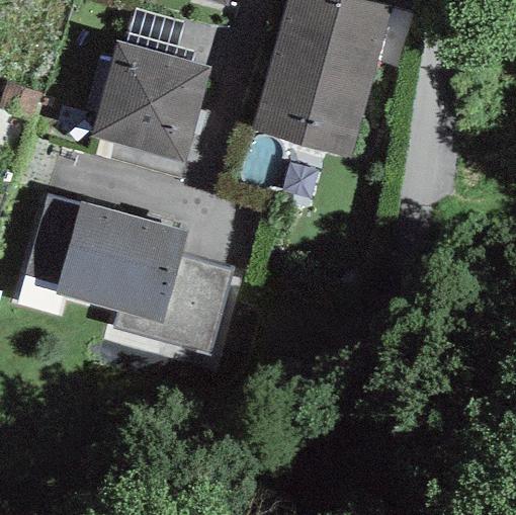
[(286,0),(254,126),(350,157),(377,58),(400,65),(413,11),(393,4),(377,0),(286,0)]
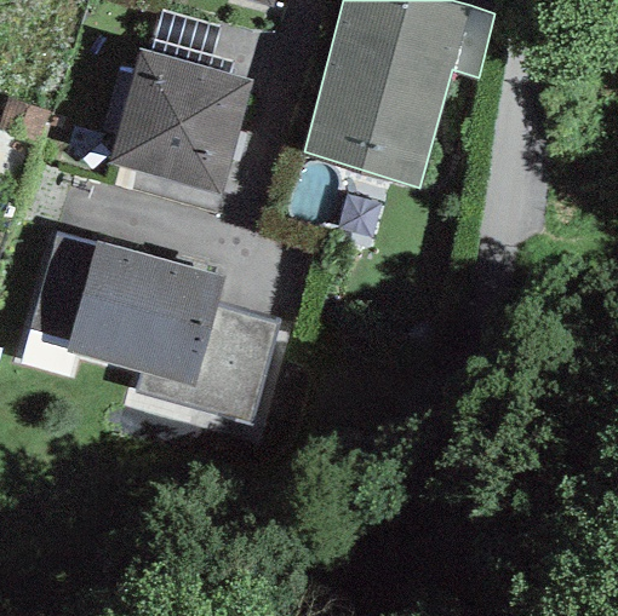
[(152,50),(230,73),(235,59),(212,55),(222,23),(164,7),(152,50)]
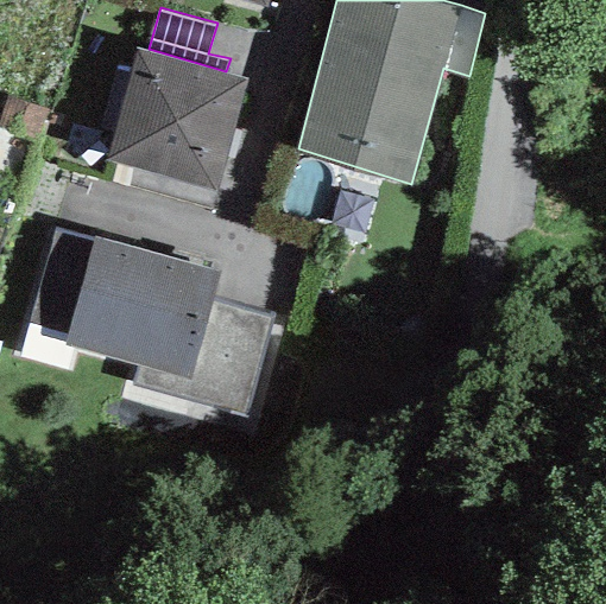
[(149,49),(137,45),(108,158),(218,189),(247,77),(226,71),(149,49)]
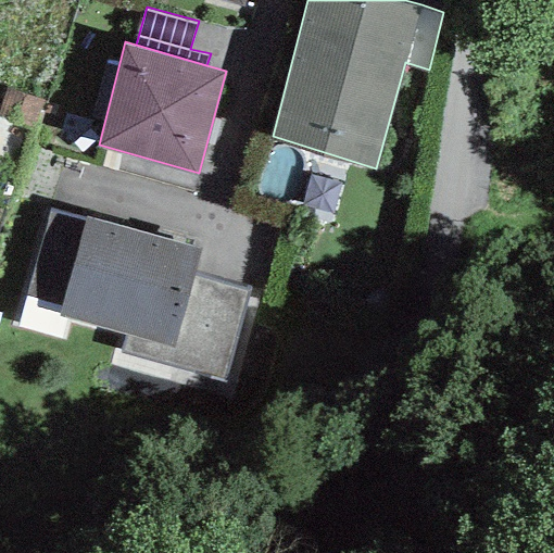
[(201,246),(87,215),(60,314),(129,332),(173,344),(192,272),(201,246)]
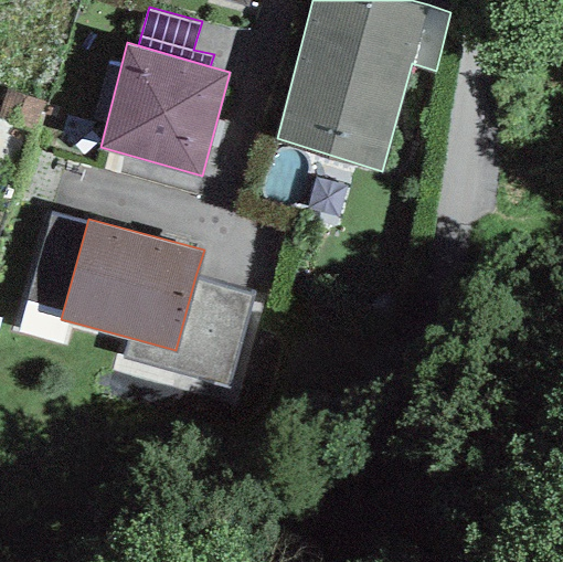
[(232,382),(256,293),(195,276),(176,350),(131,338),(127,354),(232,382)]
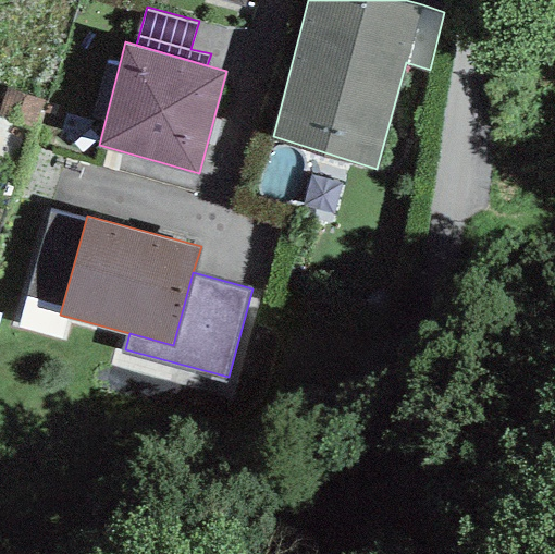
All buildings are outlined.
